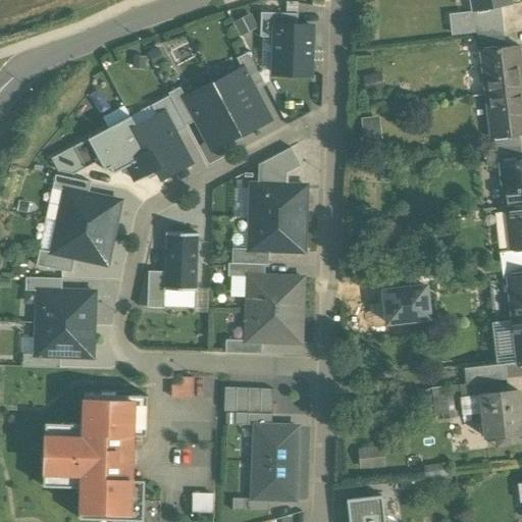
[(512,0),(470,0),(473,12),(476,11),(503,7),(513,5),(512,0)]
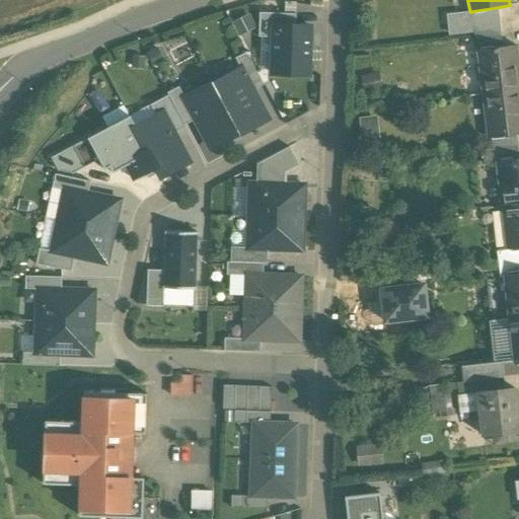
[(500,7),(473,11),(476,38),(503,34),(500,7)]
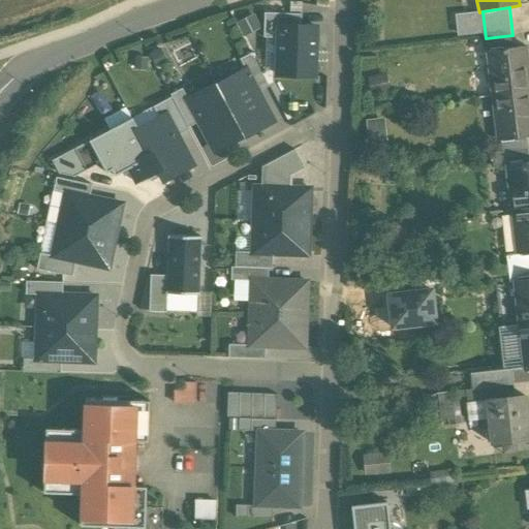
[(301,16),(265,13),(263,37),(279,38),(279,27),(301,28),(301,16)]
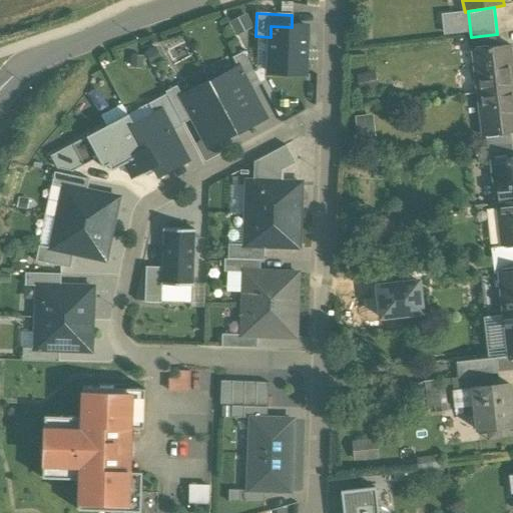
[(305,75),(307,27),(292,27),(271,26),(271,37),(269,73),(305,75)]
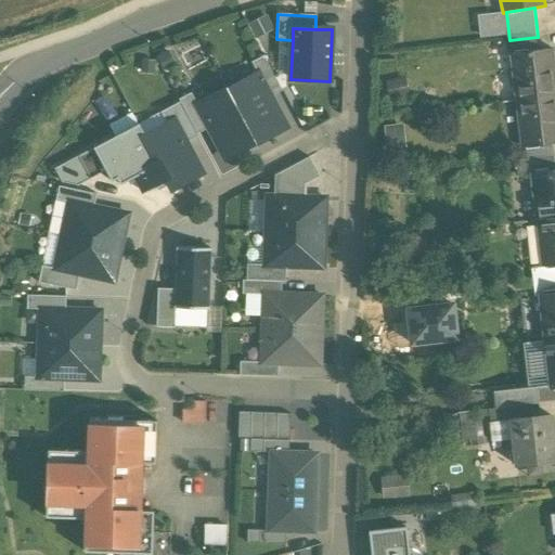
[(538,37),(510,40),(511,53),(539,50),(538,37)]
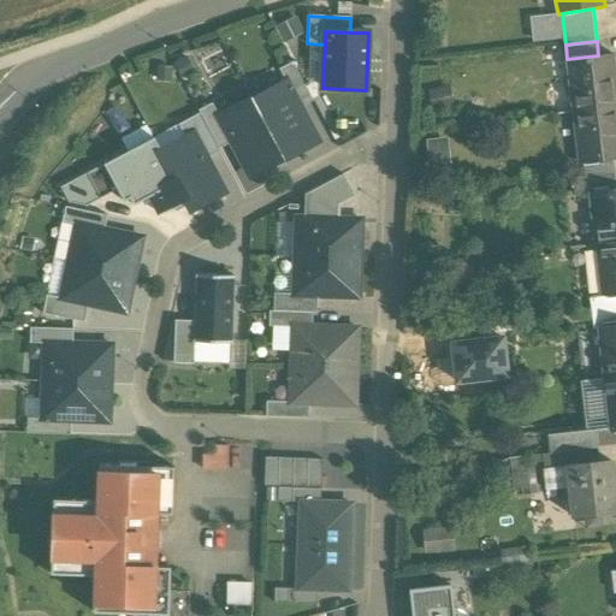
[(598,55),(567,59),(573,112),(615,107),(615,83),(612,54),(598,55)]
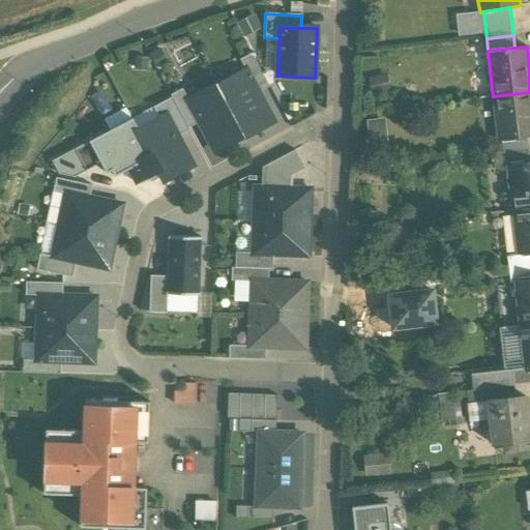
[(247,70),(259,92),(269,87),(253,55),(242,60),(247,70)]
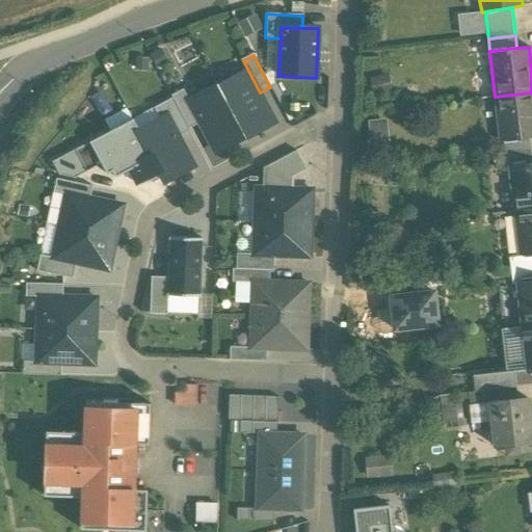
[(245,137),(275,123),(260,92),(248,71),(219,86),(245,137)]
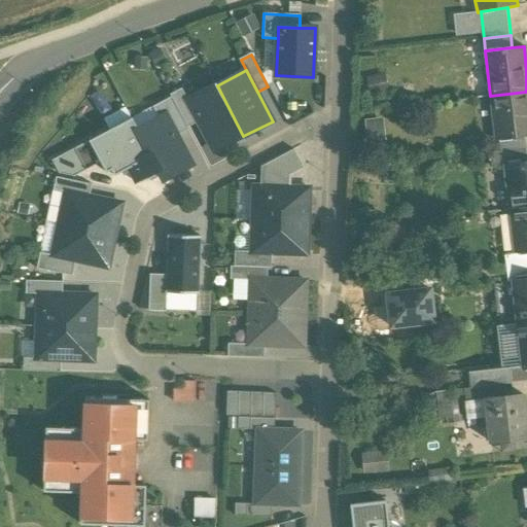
[(214,151),(243,136),(217,85),(187,100),(199,123),(214,151)]
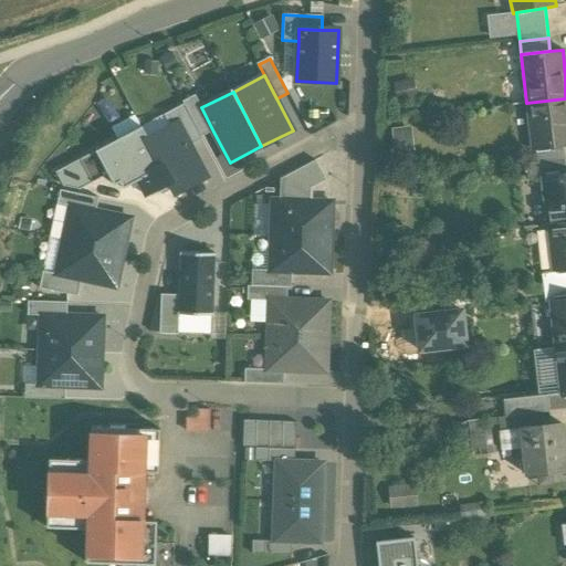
[(201,137),(213,132),(201,107),(195,96),(182,102),(185,105),(201,137)]
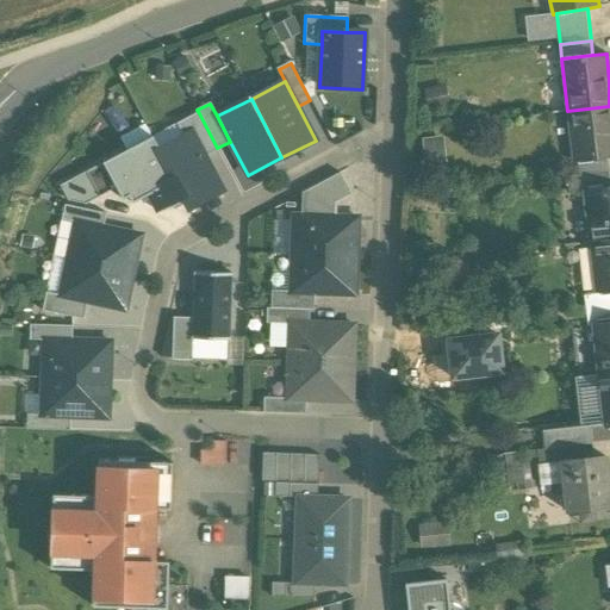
[(609,106),(567,111),(573,162),(608,159),(609,157),(609,106)]
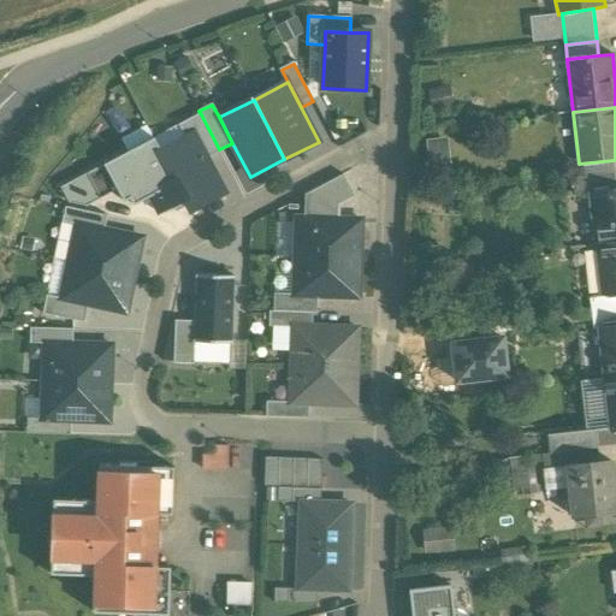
[(201,114),(179,125),(187,138),(195,134),(208,159),(220,153),(219,149),(201,114)]
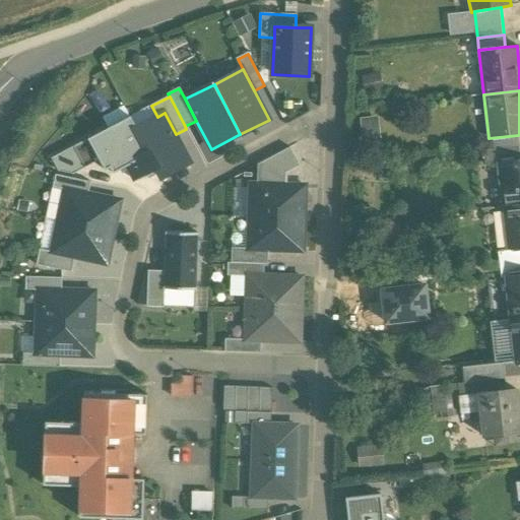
[(157,117),(135,128),(158,172),(161,178),(191,163),(176,134),(165,113),(157,117)]
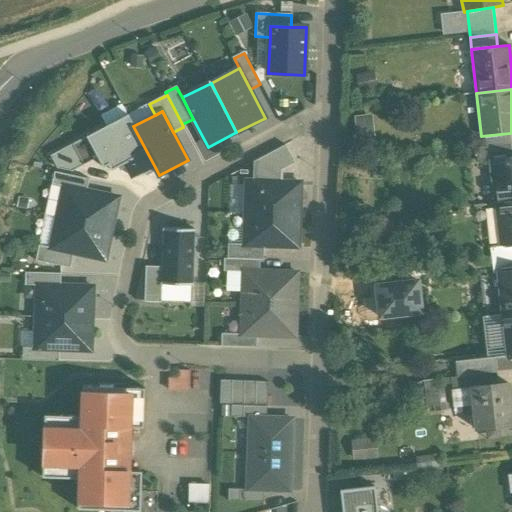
[(355,115),(356,135),(374,134),(373,114),(355,115)]
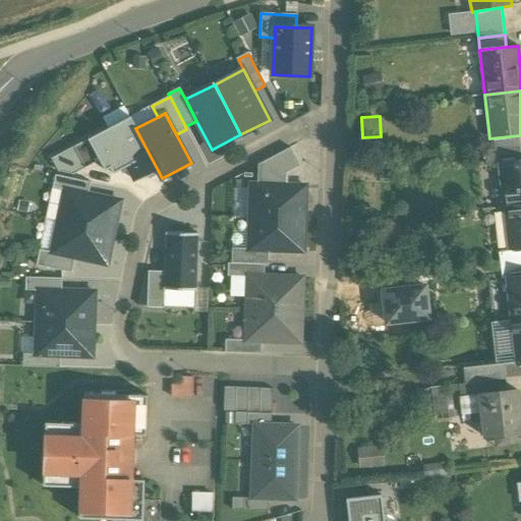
[(130,117),(108,129),(129,170),(136,184),(159,172),(135,128),(130,117)]
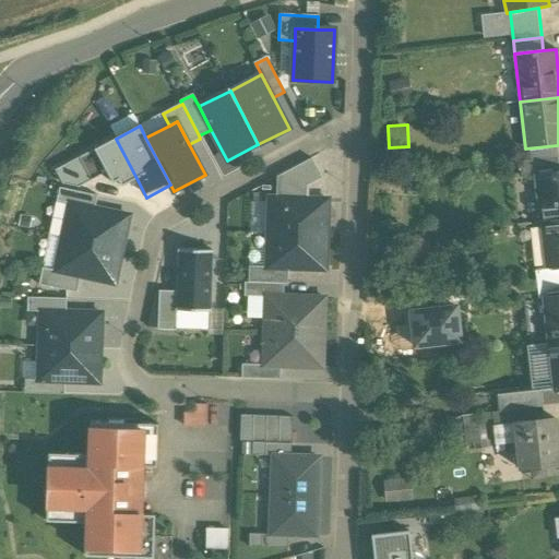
[(116,139),(95,149),(107,173),(118,193),(139,182),(116,139)]
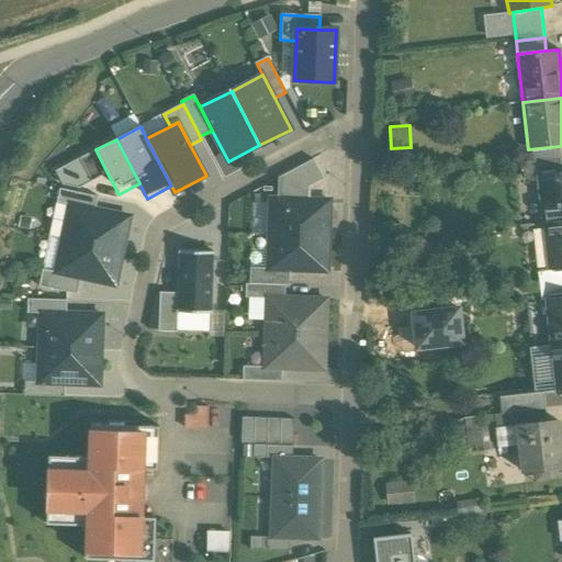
[(560,146),(534,149),(535,163),(561,159),(560,146)]
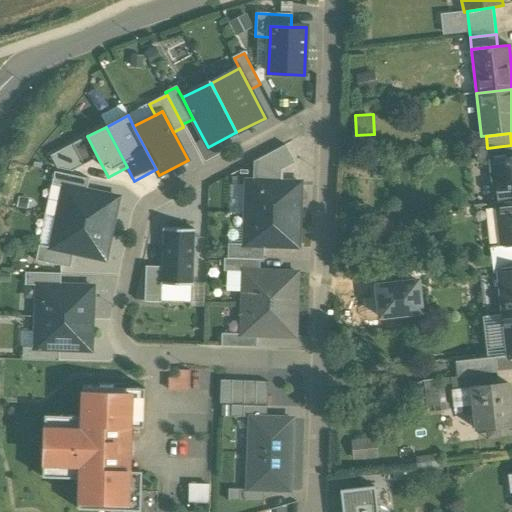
[(87,136),(50,155),(57,169),(71,172),(98,158),(87,136)]
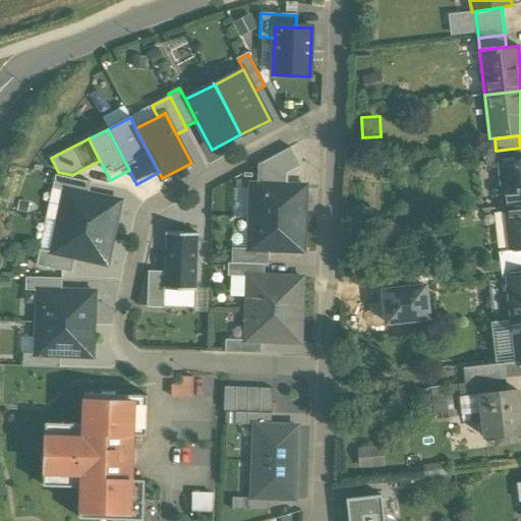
[(256,185),(285,186),(286,173),(300,166),(291,148),(258,165),(256,185)]
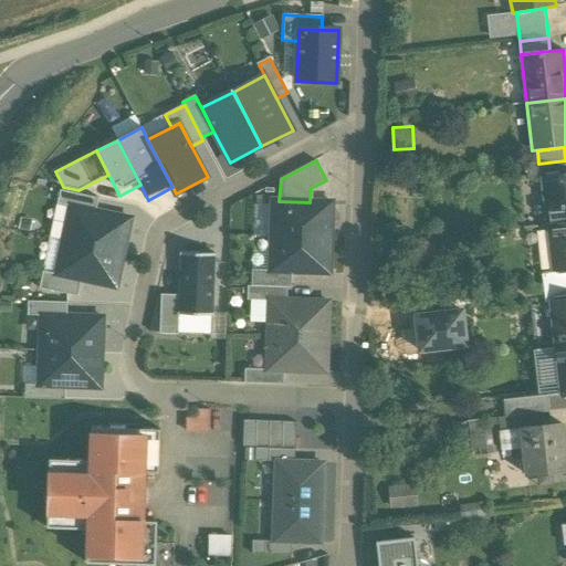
[(565,165),(565,160),(538,164),(540,178),(541,178),(541,177),(565,174),(565,165)]
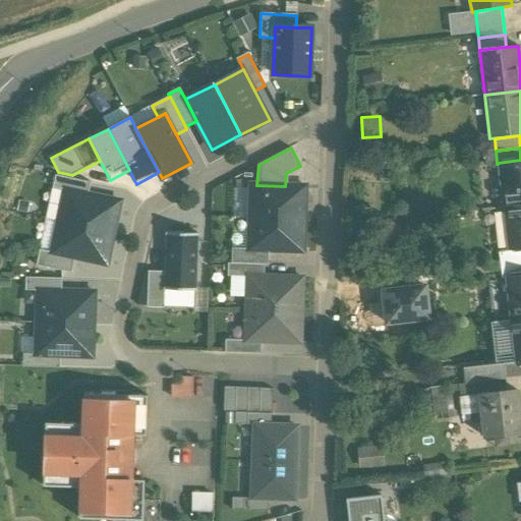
[(520,160),(498,163),(498,164),(503,208),(520,205),(520,160)]
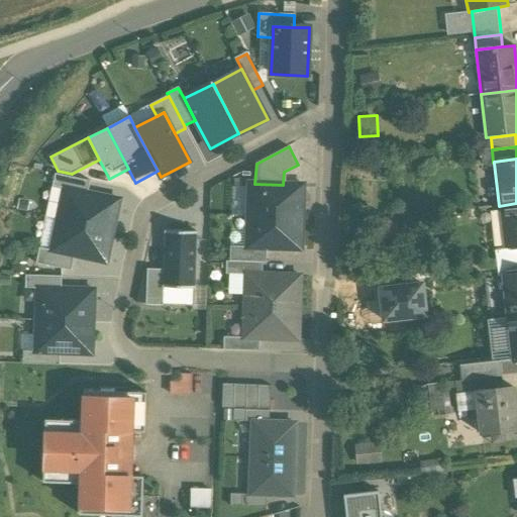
[(65,188),(88,193),(90,182),(55,174),(52,186),(65,188)]
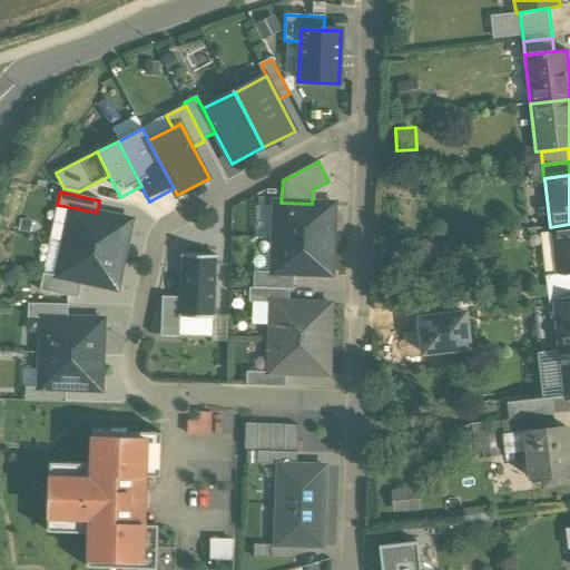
[(275,202),(273,238),(334,241),(335,204),(312,204),(281,203),(275,202)]
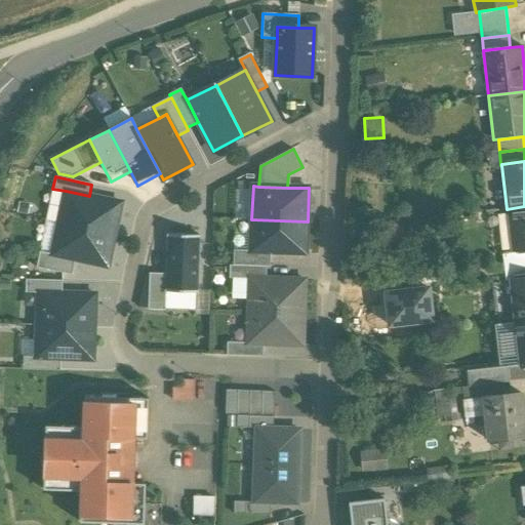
[(115,235),(121,203),(89,196),(66,191),(58,224),(115,235)]
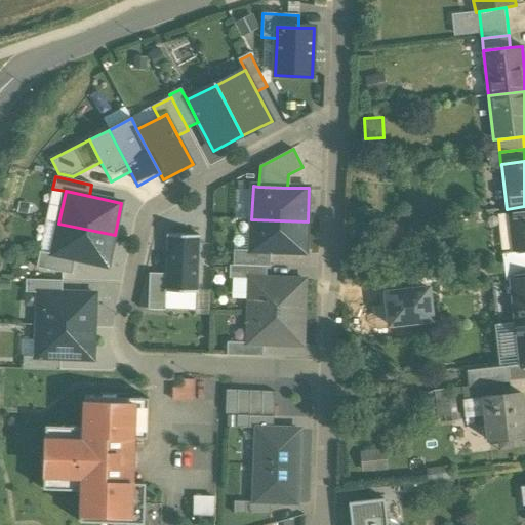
[(524,206),(507,209),(512,252),(524,250),(524,206)]
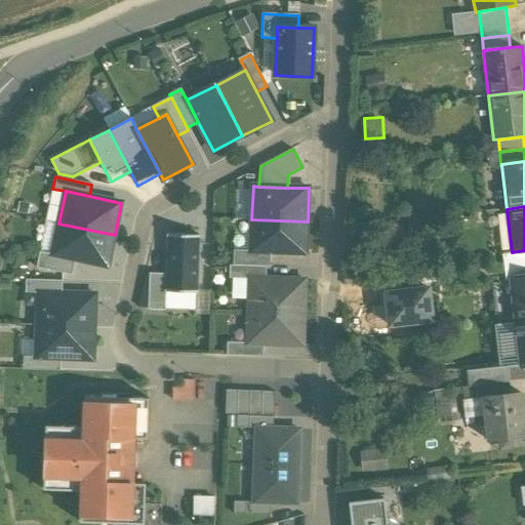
[(251,219),(250,252),(270,253),(307,254),(308,221),(251,219)]
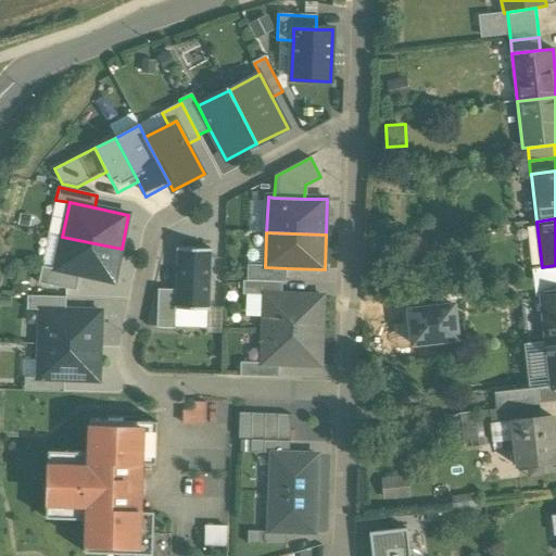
[(114,282),(122,249),(62,237),(54,270),(80,276),(114,282)]
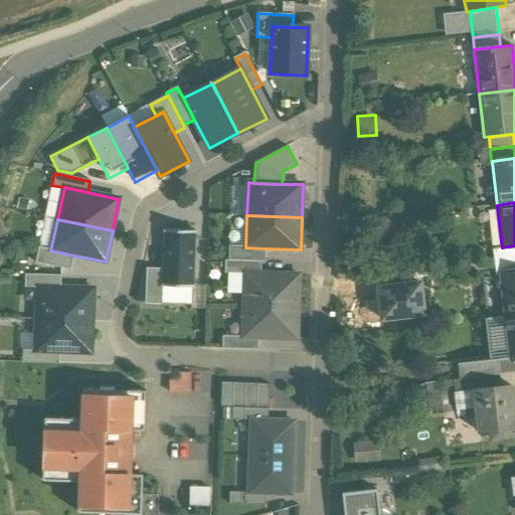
[(195,231),(164,230),(163,269),(162,287),(193,288),(195,231)]
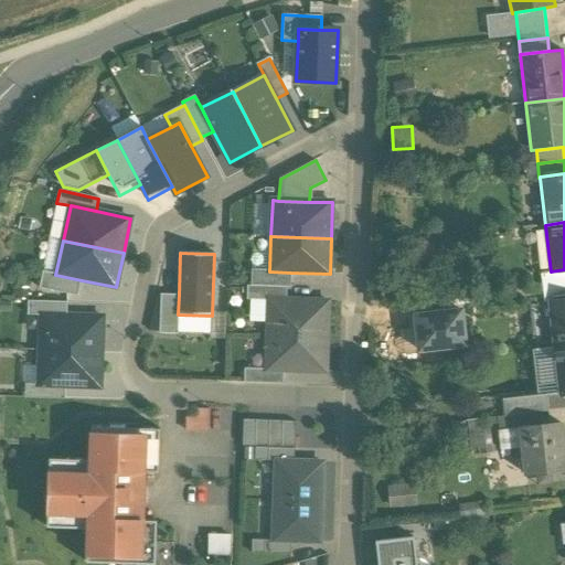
[(564,269),(551,272),(542,273),(543,288),(564,285),(564,269)]
